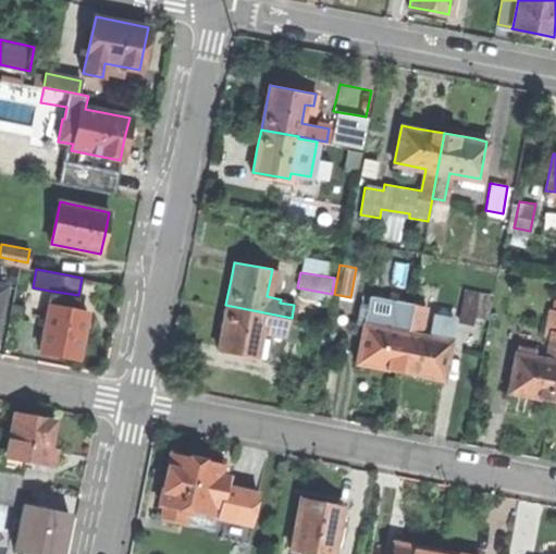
[(456,317),(470,319),(471,312),(483,315),(486,294),(460,290),(456,317)]
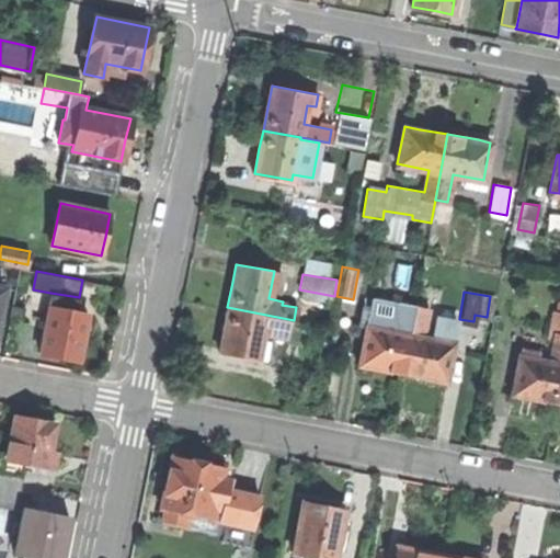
[(76,312),(79,297),(50,293),(47,307),(76,312)]
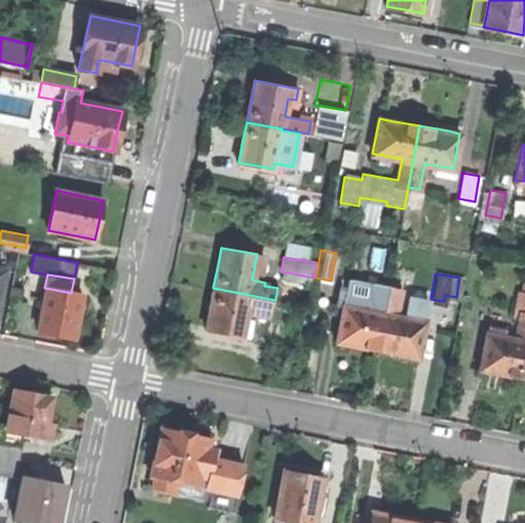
[(404,353),(416,356),(423,320),(423,318),(426,299),(407,296),(404,315),(396,313),(401,287),(388,285),(383,311),(376,348),(404,353)]
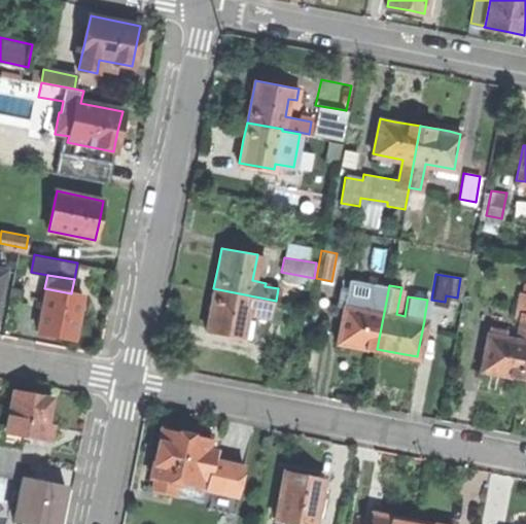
[(78,312),(80,303),(81,295),(71,293),(44,288),(37,328),(74,336),(77,319),(78,312)]
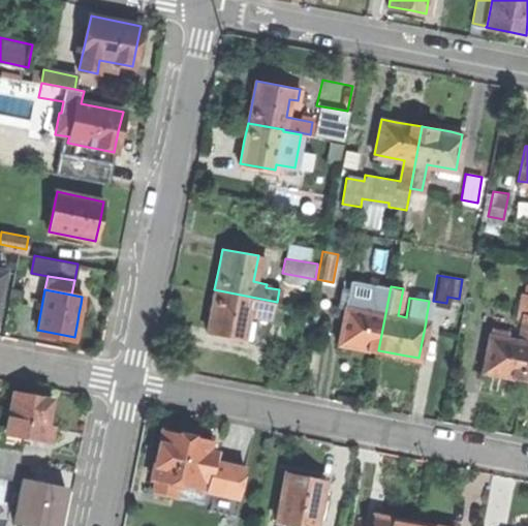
[(275,314),(277,302),(214,289),(210,308),(205,331),(242,338),(247,309),(275,314)]
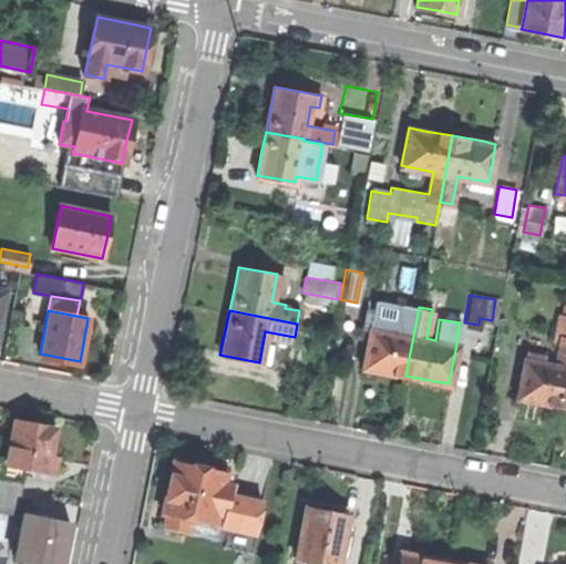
[(86,326),(84,336),(92,337),(94,327),(86,326)]
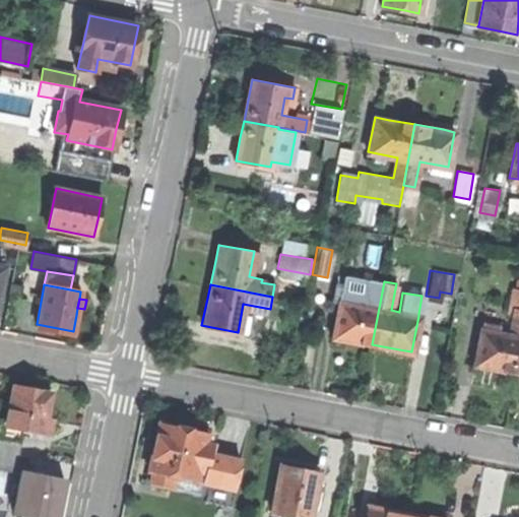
[(343,338),(372,344),(379,308),(338,300),(331,336),(343,338)]
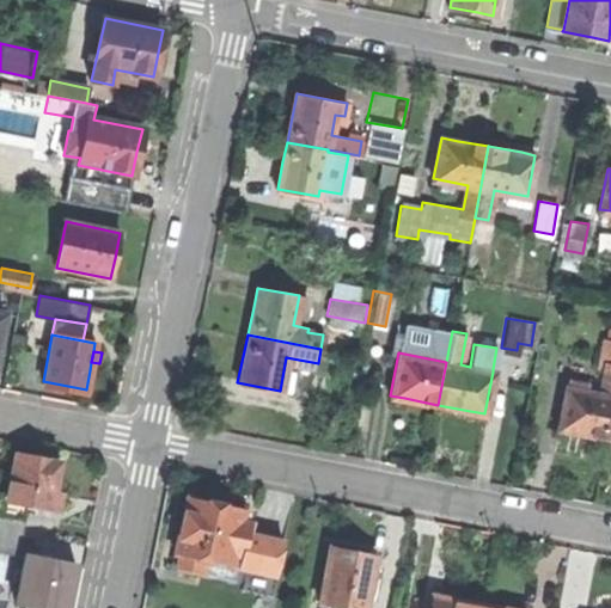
[(572,431),(604,436),(610,399),(610,361),(605,360),(598,391),(566,385),(557,428),(572,431)]
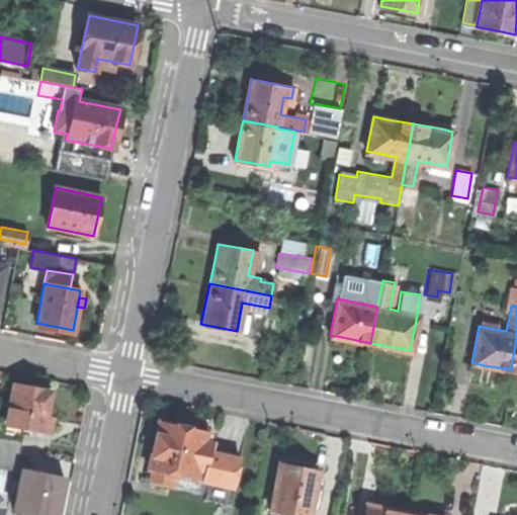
[(23,426),(42,430),(44,422),(47,410),(50,390),(13,382),(6,418),(5,423),(23,426)]
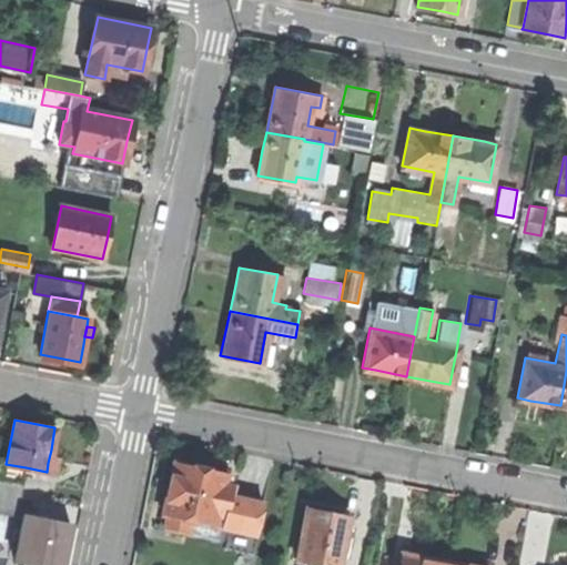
[(216,513),(225,515),(230,494),(230,493),(221,491),(223,482),(225,473),(199,466),(174,461),(163,513),(166,514),(164,525),(186,531),(189,518),(214,524),(216,513)]
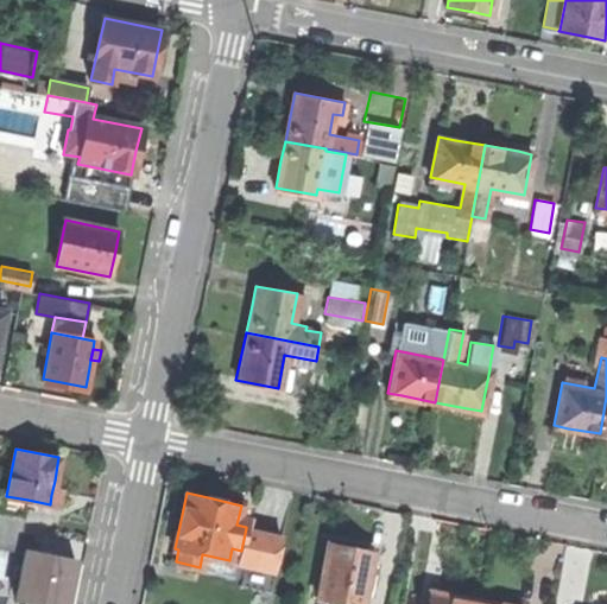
[(59,496),(51,495),(50,504),(58,506),(59,496)]
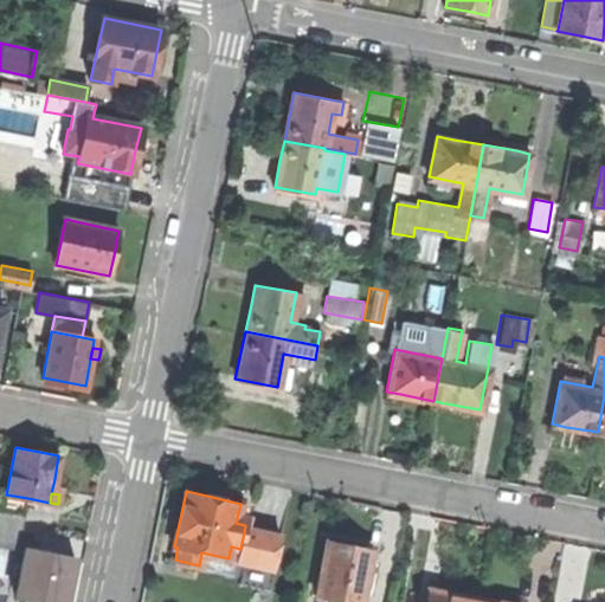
[(27,498),(6,494),(4,509),(25,512),(25,507),(27,498)]
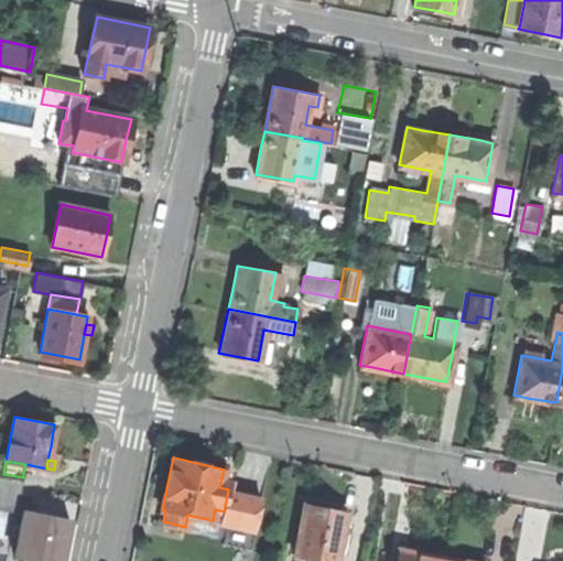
[(46,468),(25,464),(23,473),(52,478),(54,470),(46,468)]
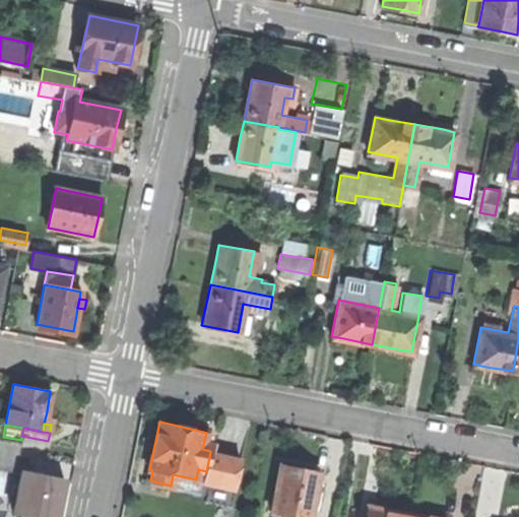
[(0,462),(16,465),(21,440),(3,437),(0,435),(0,462)]
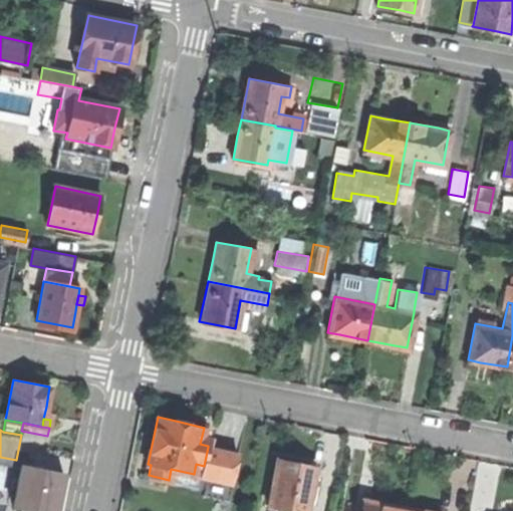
[(210,438),(202,436),(200,444),(208,446),(210,438)]
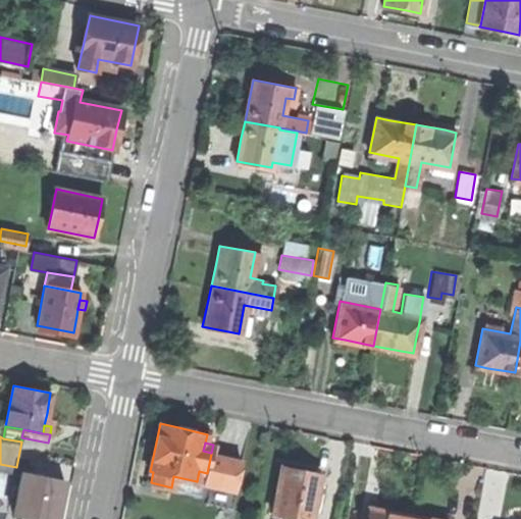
[(211,454),(207,473),(205,482),(235,489),(242,461),(211,454)]
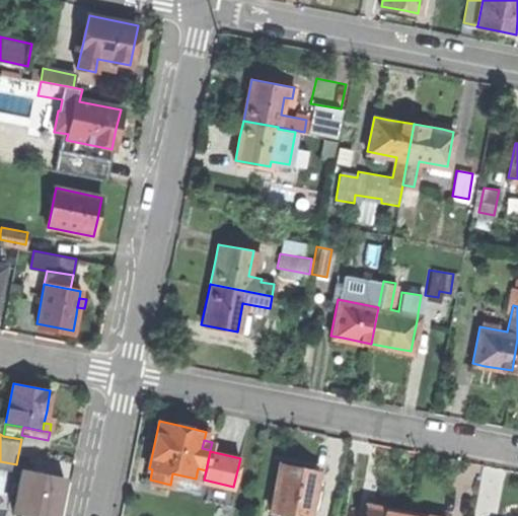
[(271,510),(304,515),(309,515),(318,470),(300,466),(281,463),(271,510)]
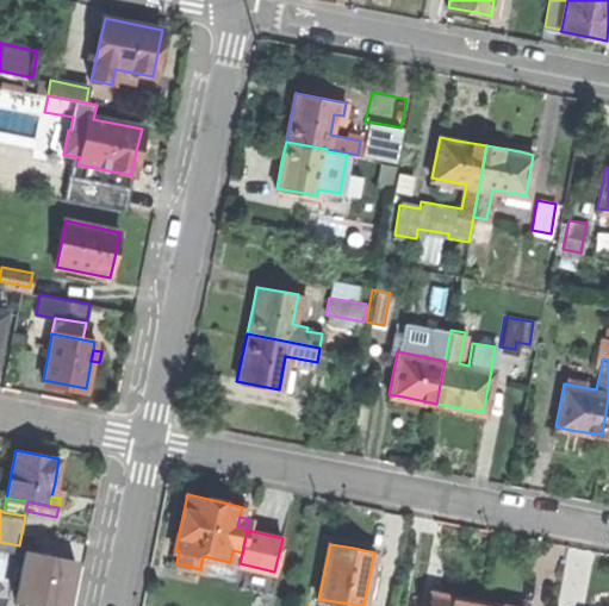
[(236,578),(240,563),(242,553),(232,550),(230,562),(203,556),(200,569),(236,578)]
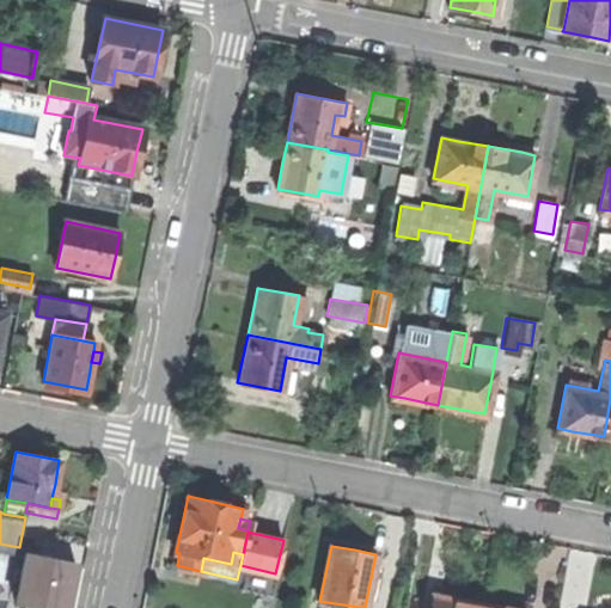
[(28,603),(50,607),(65,607),(74,564),(50,559),(26,554),(16,601),(28,603)]
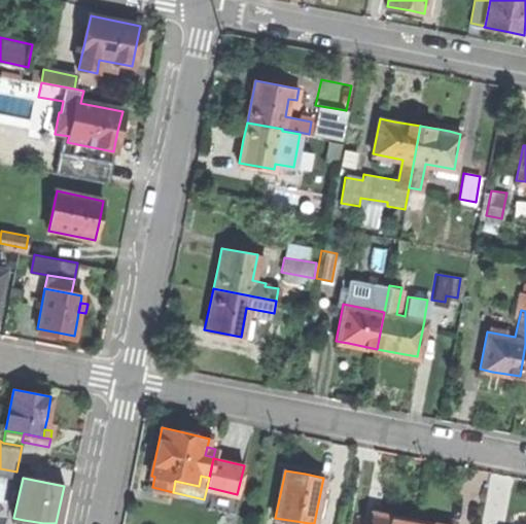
[(409,523),(410,518),(384,513),(373,511),(369,523),(409,523)]
